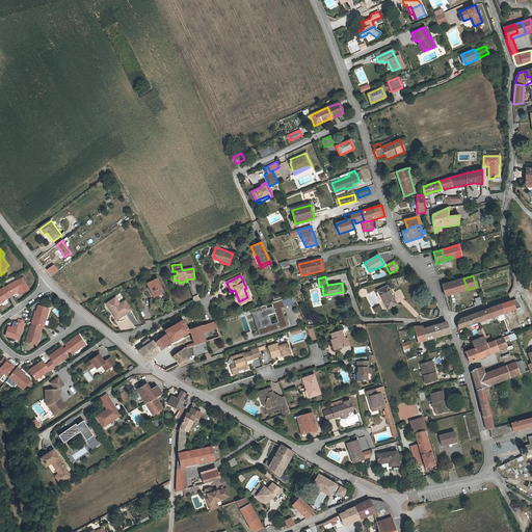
[(21,290),(23,293),(28,290),(22,277),(7,286),(11,294),(18,291),(21,290)]
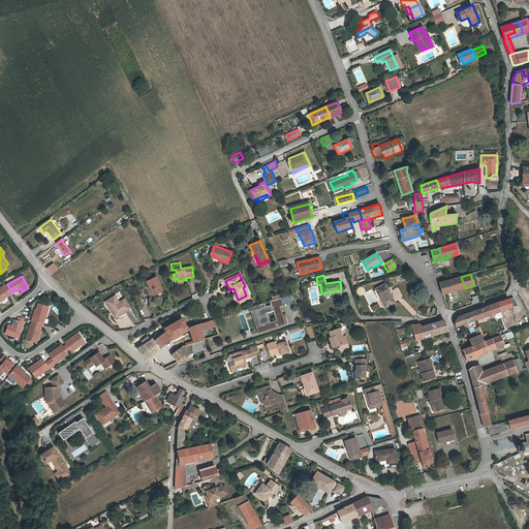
[(147,282),(151,290),(148,292),(150,297),(162,290),(156,277),(147,282)]
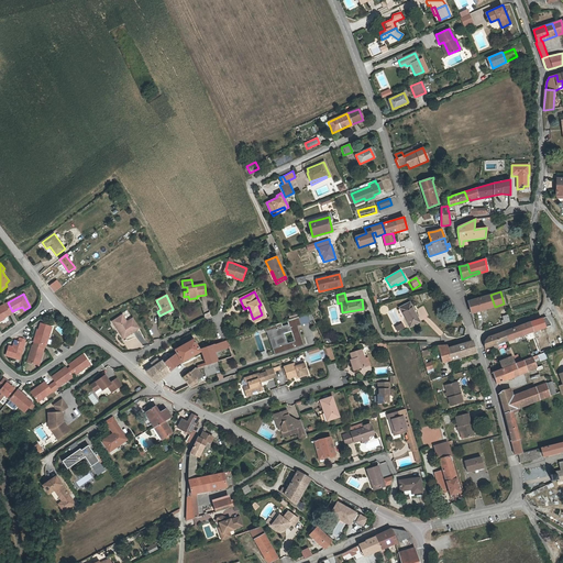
[(471,313),(495,307),(490,295),(467,301),(471,313)]
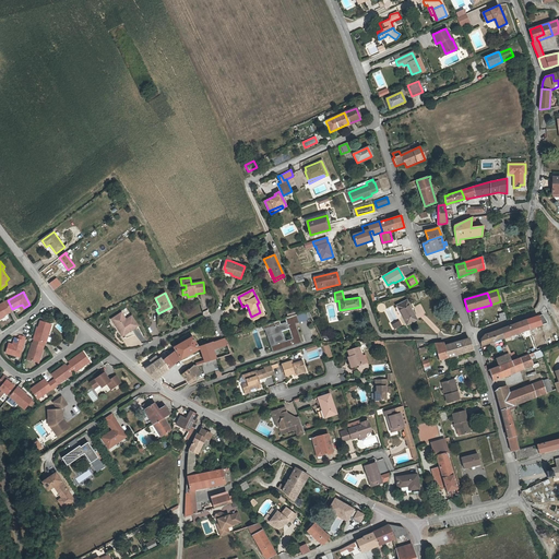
[(406,299),(396,305),(406,324),(417,320),(406,299)]
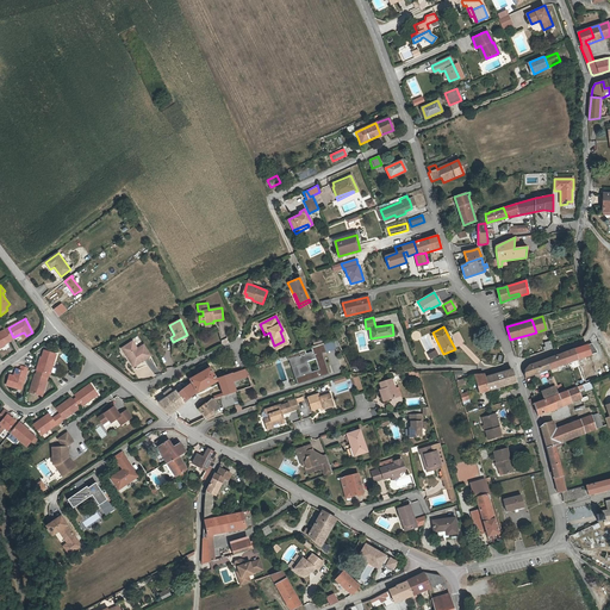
[(0,347),(1,347),(0,346),(4,344),(11,341),(10,340),(5,330),(0,332),(0,347)]
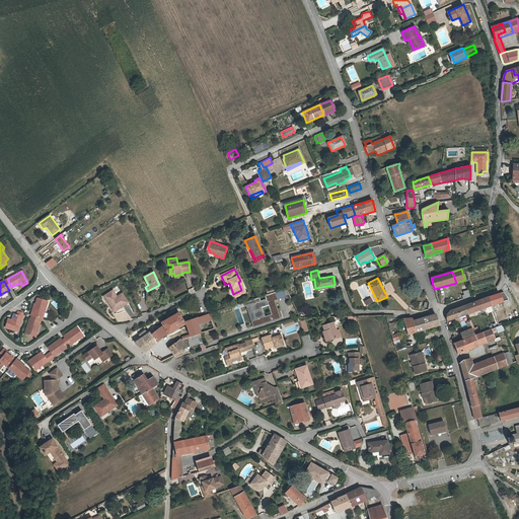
[(274,292),(277,300),(284,297),(282,290),(274,292)]
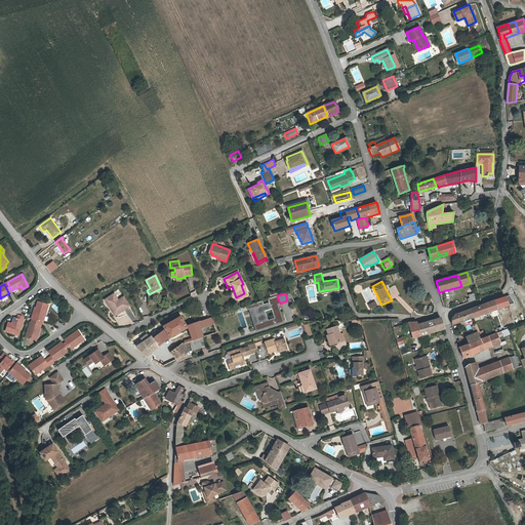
[(118,300),(114,294),(105,300),(115,316),(129,306),(123,297),(118,300)]
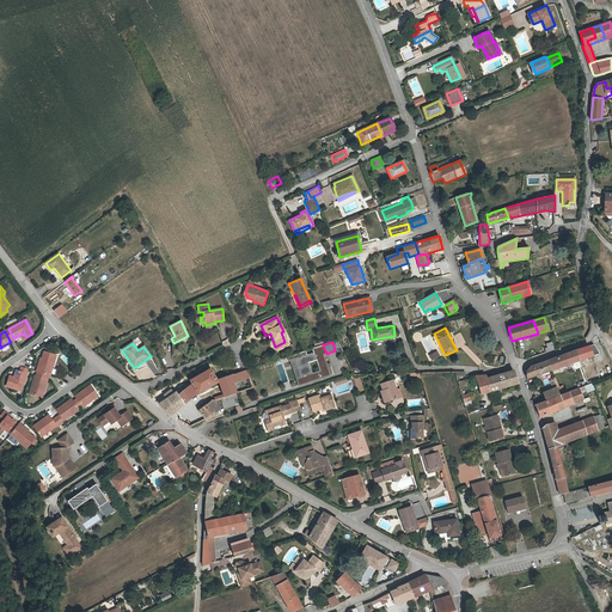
[(297,387),(326,377),(324,369),(319,371),(312,373),(308,362),(316,360),(319,360),(318,356),(320,356),(326,354),(323,344),(283,357),(286,362),(293,360),(299,378),(293,379),(295,386),(297,387)]
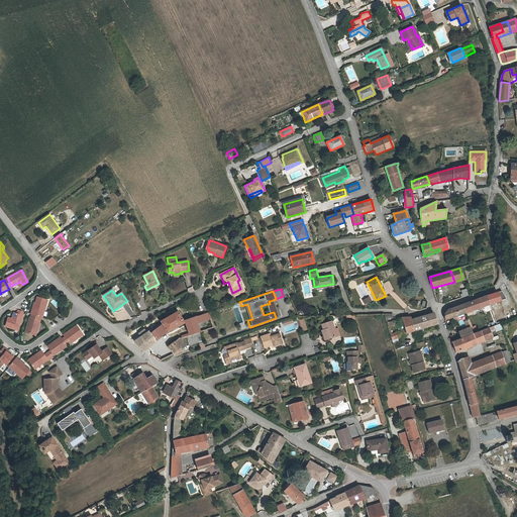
[(462,305),(466,313),(500,300),(497,292),(462,305)]
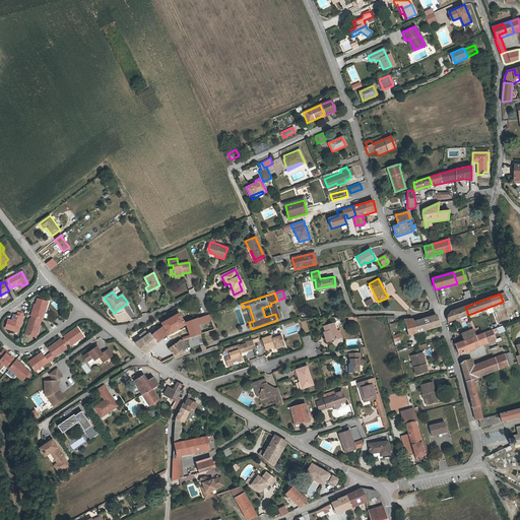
[(34,308),(30,316),(36,317),(40,318),(42,319),(43,319),(48,302),(38,299),(36,305),(35,308),(34,308)]
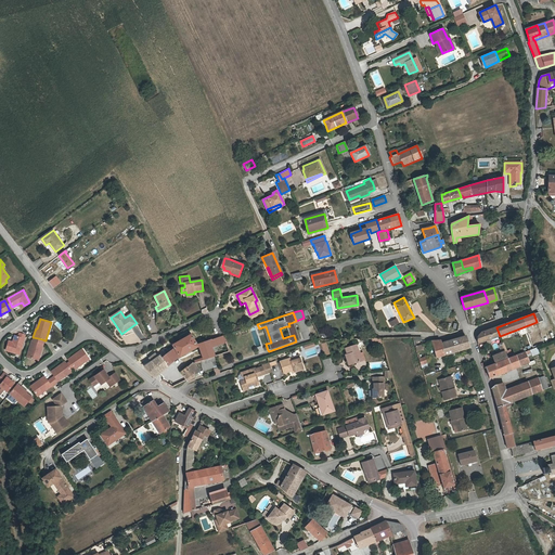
[(500,336),(497,327),(481,333),(478,336),(477,341),(478,344),(486,340),(487,344),(491,341),(490,339),(499,336),(500,336)]
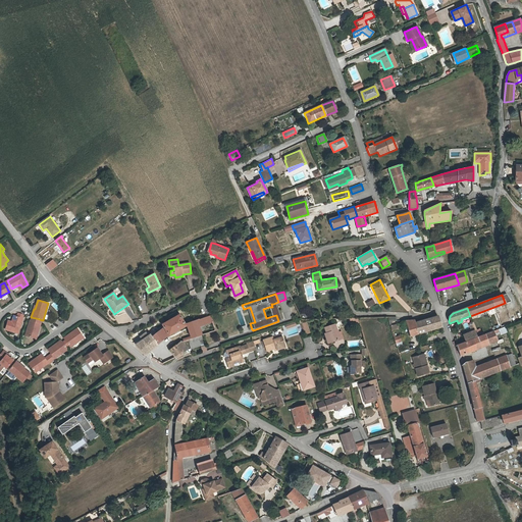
[(10,325),(6,324),(5,329),(17,333),(23,314),(18,313),(17,316),(13,315),(11,322),(10,325)]
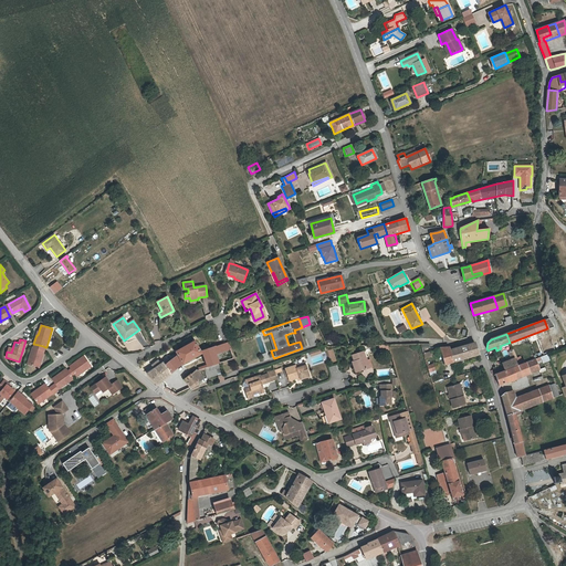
[(160,383),(163,380),(165,378),(167,376),(171,374),(176,369),(180,366),(184,364),(190,359),(200,354),(200,352),(195,342),(176,352),(177,354),(179,359),(177,356),(168,363),(166,360),(161,364),(158,360),(152,365),(154,368),(147,374),(153,379),(158,384),(160,383)]
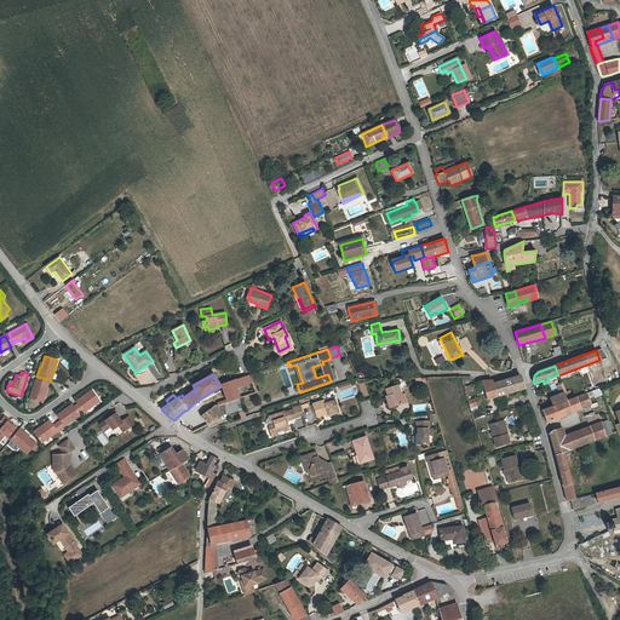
[(223,392),(236,388),(253,383),(250,375),(240,378),(220,385),(223,392)]
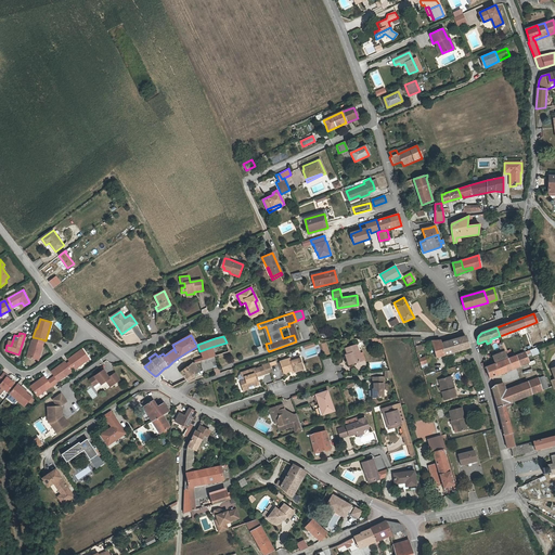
[(436,358),(469,348),(466,336),(441,344),(440,340),(430,340),(436,358)]
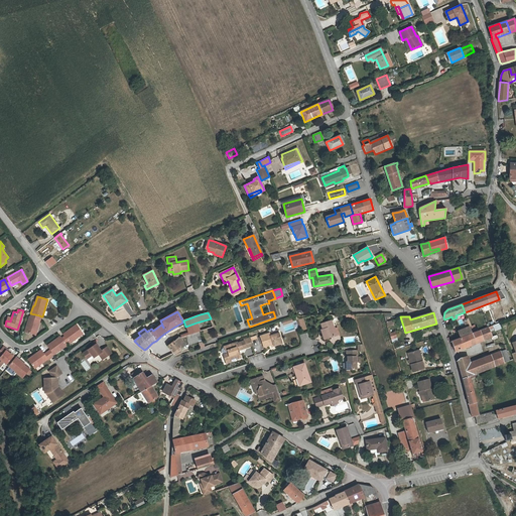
[(24,332),(33,335),(35,329),(37,329),(41,316),(39,315),(35,314),(34,317),(29,316),(24,332)]
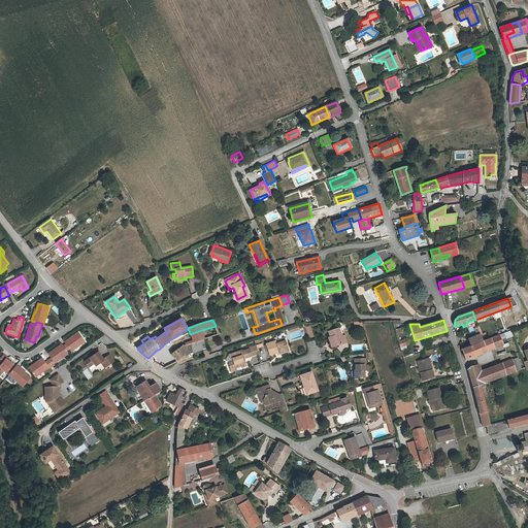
[(471,345),(485,340),(482,333),(479,326),(475,328),(475,329),(477,335),(468,339),(471,345)]
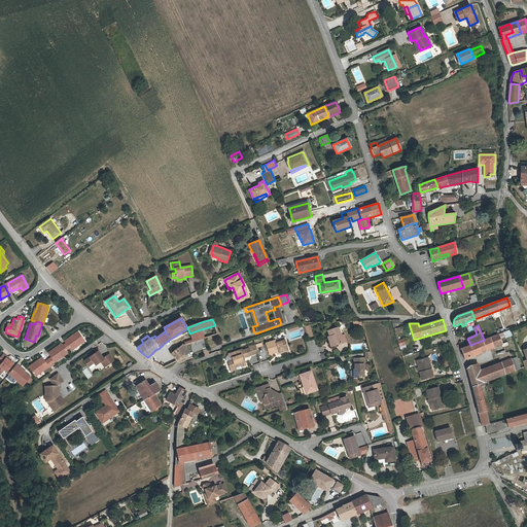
[(343,342),(341,337),(338,328),(327,331),(329,337),(331,342),(329,343),(330,347),(343,343),(343,342)]
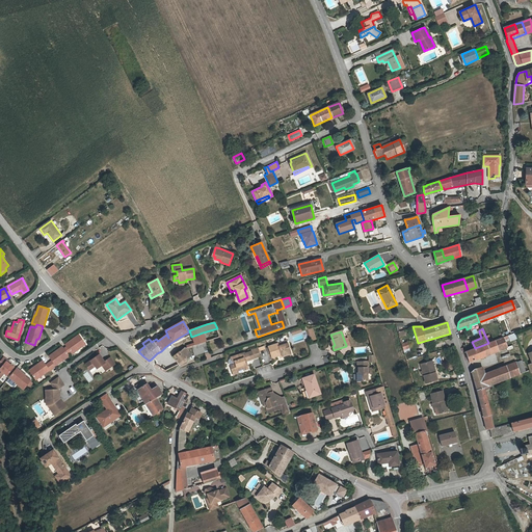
[(195,345),(206,342),(203,333),(191,337),(195,345)]
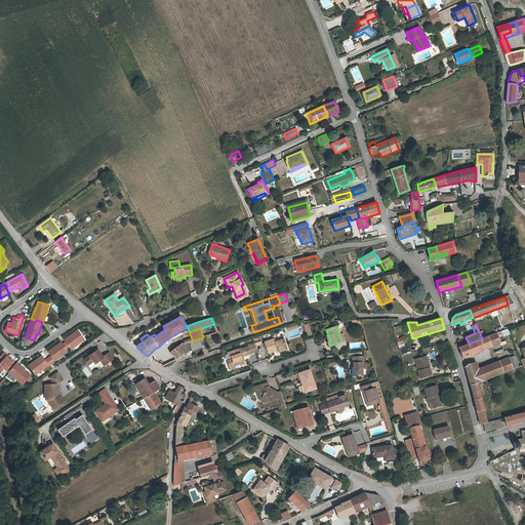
[(63,344),(67,349),(70,347),(71,349),(84,339),(78,330),(70,336),(71,337),(66,341),(63,344)]
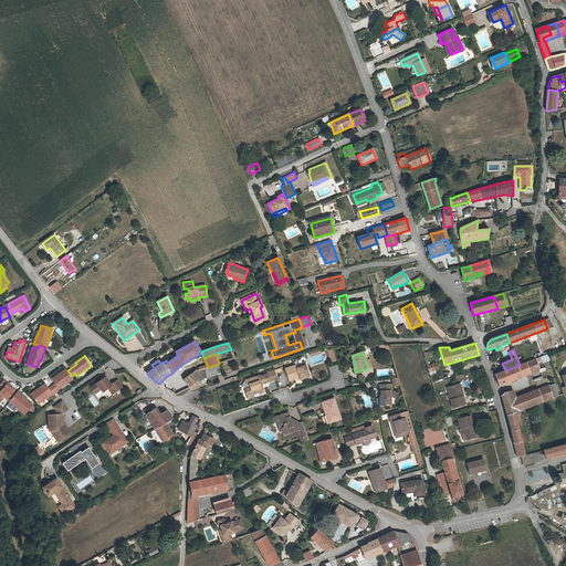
[(520,365),(505,370),(495,375),(499,386),(540,369),(535,359),(525,364),(525,363),(520,365)]
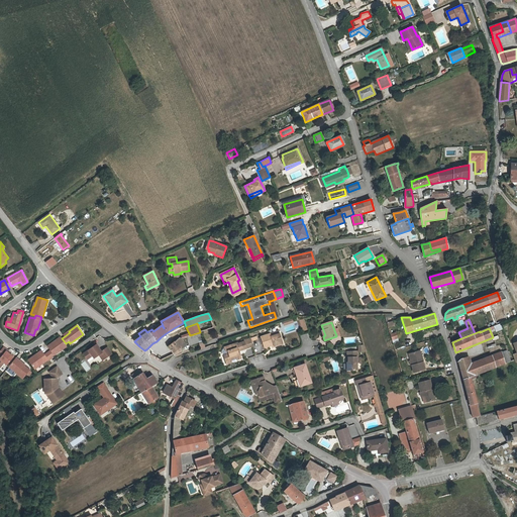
[(200,332),(190,335),(187,336),(191,345),(199,342),(202,349),(205,348),(200,332)]
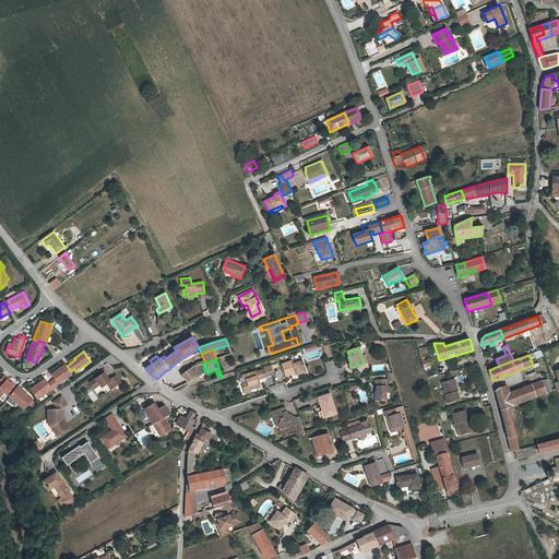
[(285,375),(293,372),(295,371),(296,375),(306,371),(302,360),(293,363),(292,360),(282,364),(285,375)]
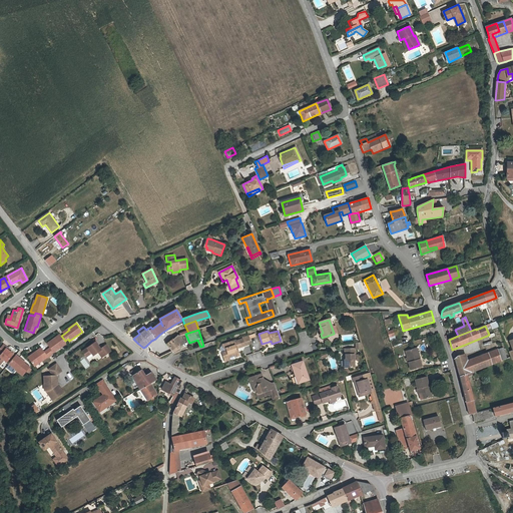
[(166,344),(172,352),(179,347),(181,346),(180,344),(183,341),(179,336),(178,335),(173,339),(166,344)]
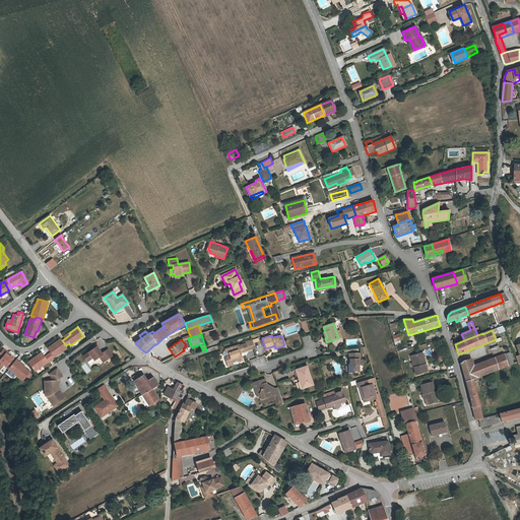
[(57,344),(56,342),(48,348),(51,352),(48,354),(51,360),(62,351),(67,347),(66,345),(62,340),(57,344)]
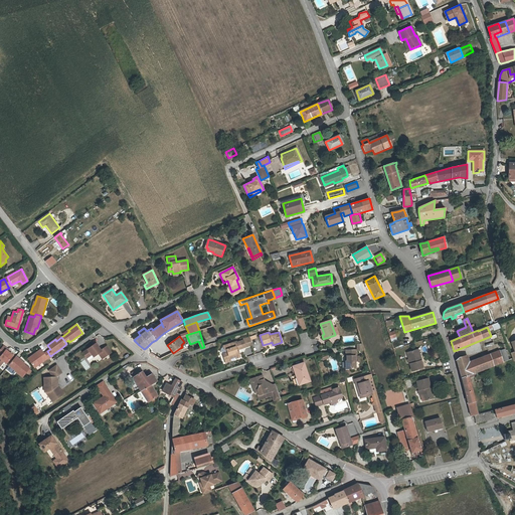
[(250,339),(249,337),(242,339),(243,340),(245,346),(251,344),(250,339)]
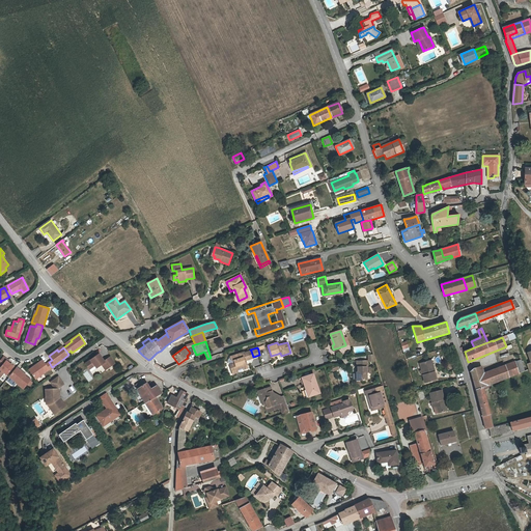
[(253,357),(251,351),(244,353),(244,352),(230,356),(231,358),(233,358),(233,360),(231,361),(228,362),(231,371),(242,367),(243,369),(247,367),(246,362),(245,362),(244,360),(245,360),(253,357)]
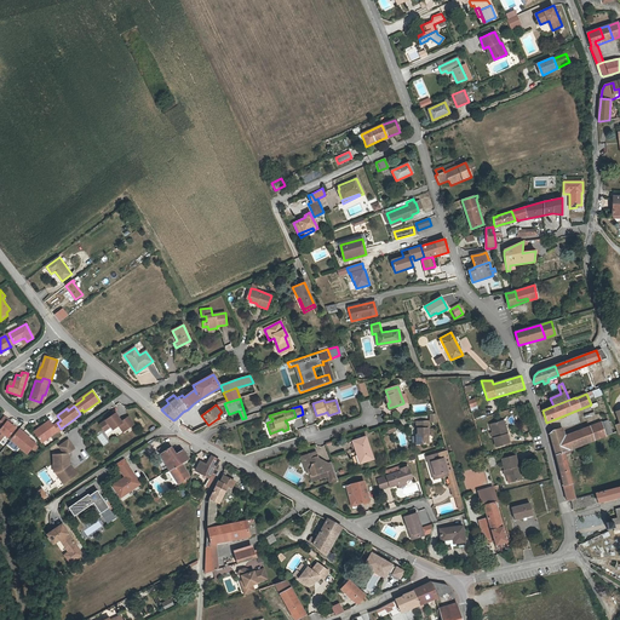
[(126,420),(131,426),(138,422),(132,413),(125,419),(119,411),(105,420),(109,425),(115,422),(116,423),(119,425),(125,422),(126,420)]
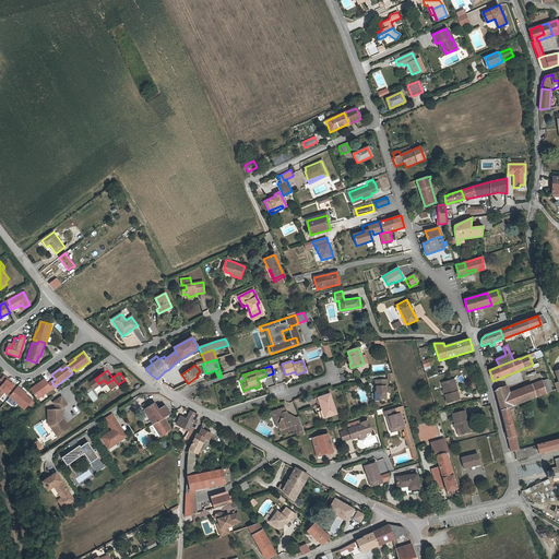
[(175,389),(188,383),(181,375),(168,385),(170,388),(174,390),(175,389)]
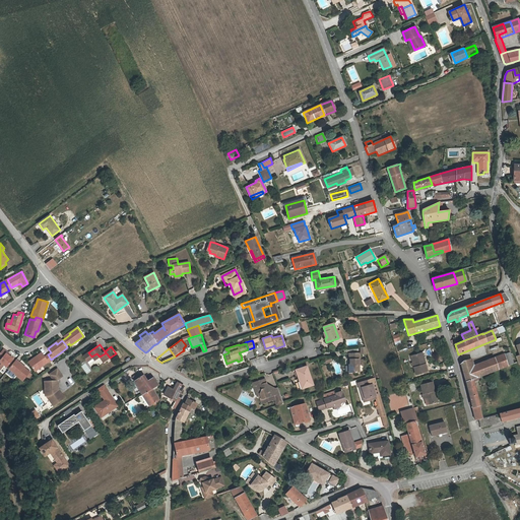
[(5,353),(6,352),(3,349),(1,351),(0,352),(0,360),(0,362),(3,365),(6,368),(12,360),(9,356),(8,355),(5,353)]
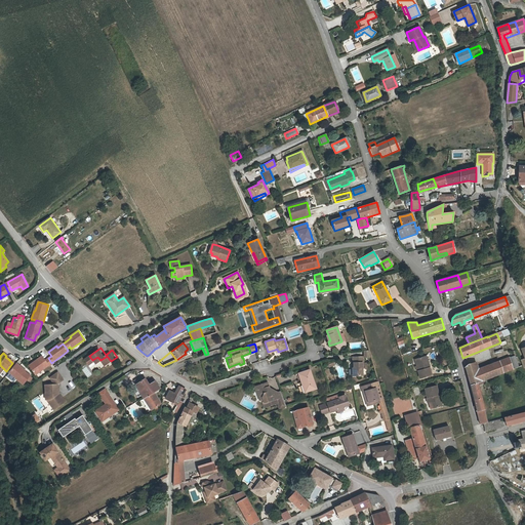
[(35,375),(51,363),(48,358),(45,361),(42,356),(34,362),(35,363),(30,367),(35,375)]
